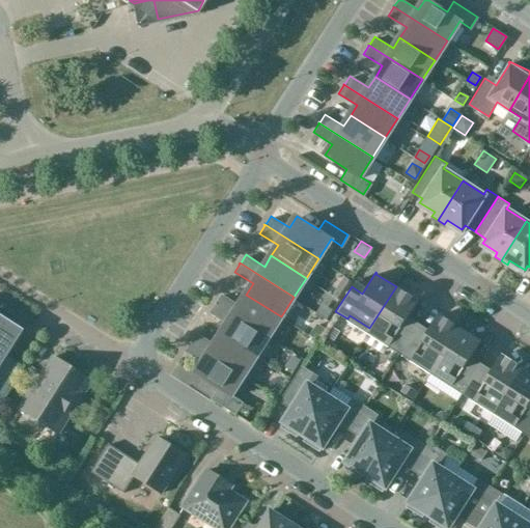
[(339,298),(350,281),(343,277),(332,294),(339,298)]
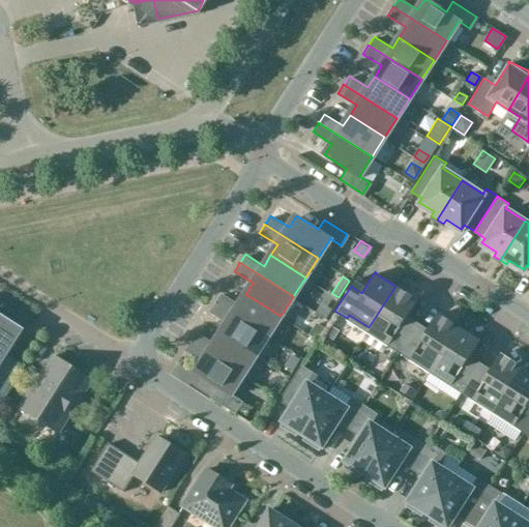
[(395,286),(369,327),(388,341),(386,344),(398,351),(413,326),(403,320),(416,298),(415,297),(415,298),(395,286)]
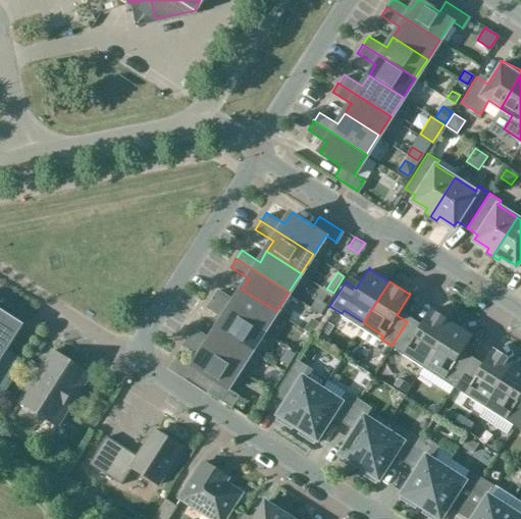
[(276,311),(242,290),(236,300),(217,289),(211,297),(264,330),(276,311)]
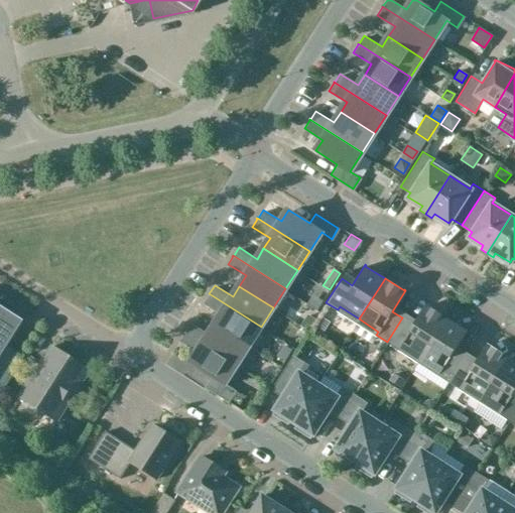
[(312,292),(306,302),(319,310),(325,302),(326,301),(323,299),(312,292)]
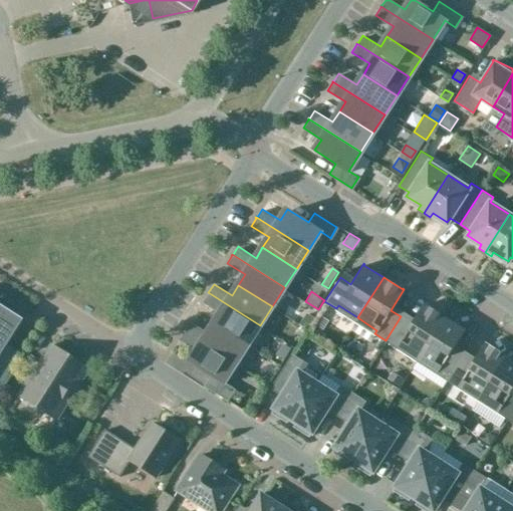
[(221,312),(214,322),(248,344),(260,325),(208,292),(203,301),(221,312)]
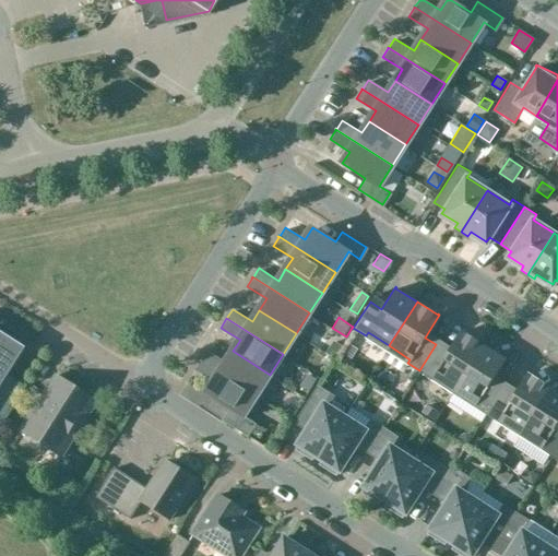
[(0,416),(22,382),(8,374),(25,345),(0,329),(0,416)]
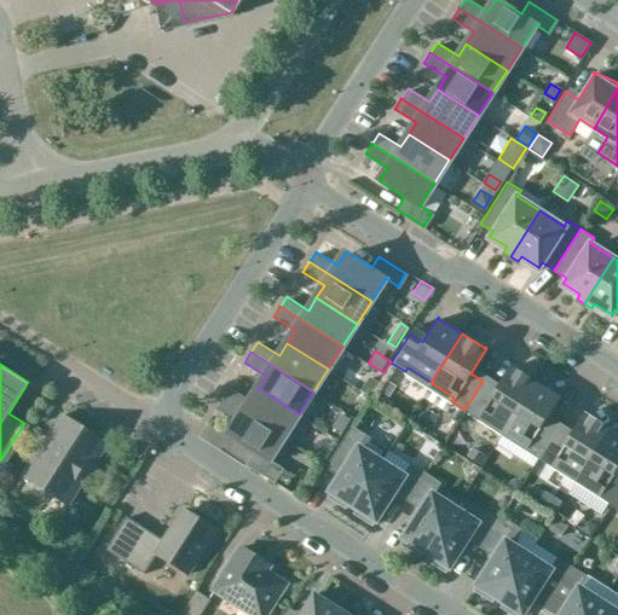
[(483,381),(465,410),(478,418),(480,415),(503,429),(535,381),(512,366),(513,365),(512,364),(496,388),(483,381)]
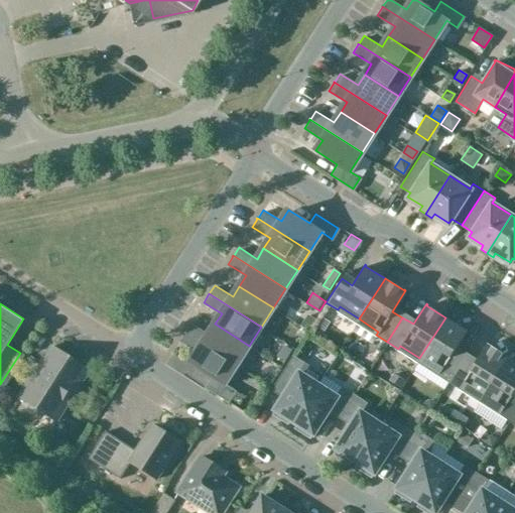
[(314,318),(306,313),(299,325),(307,330),(314,318)]
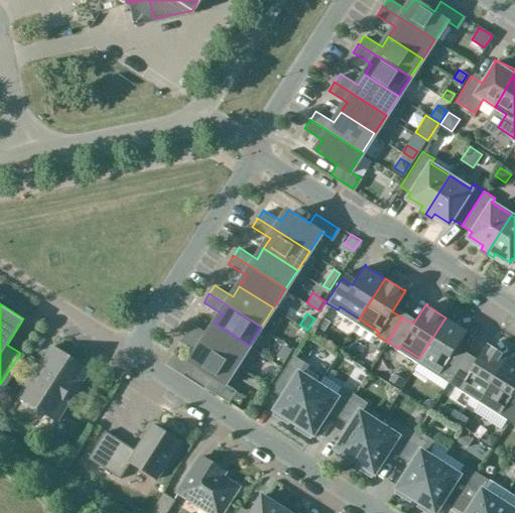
[(445,317),(419,358),(438,370),(437,374),(448,381),(464,357),(454,350),(467,330),(466,329),(465,330),(445,317)]
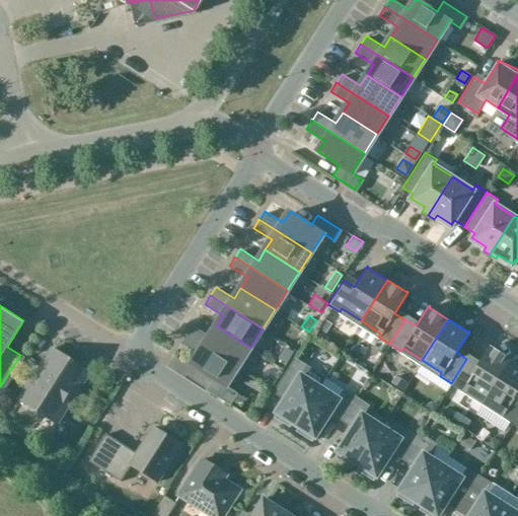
[(186,333),(238,366),(250,348),(216,325),(210,337),(192,324),(187,333),(186,333)]
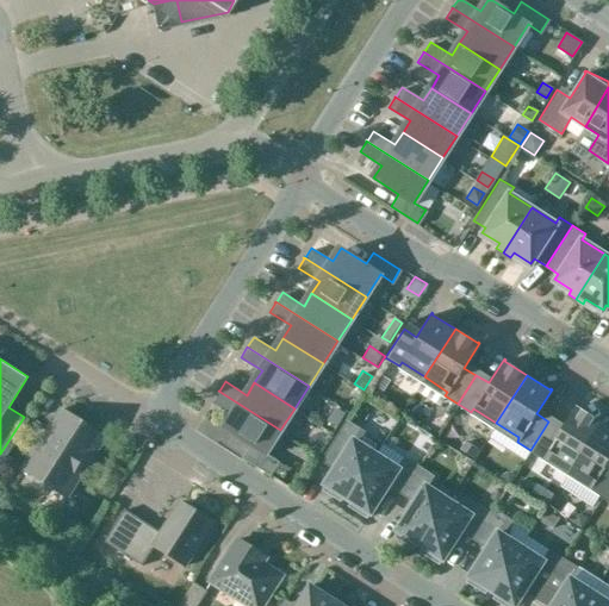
[(280,430),(218,391),(218,392),(212,401),(234,414),(225,429),(250,444),(243,456),(269,473),(278,461),(266,453),(280,430)]
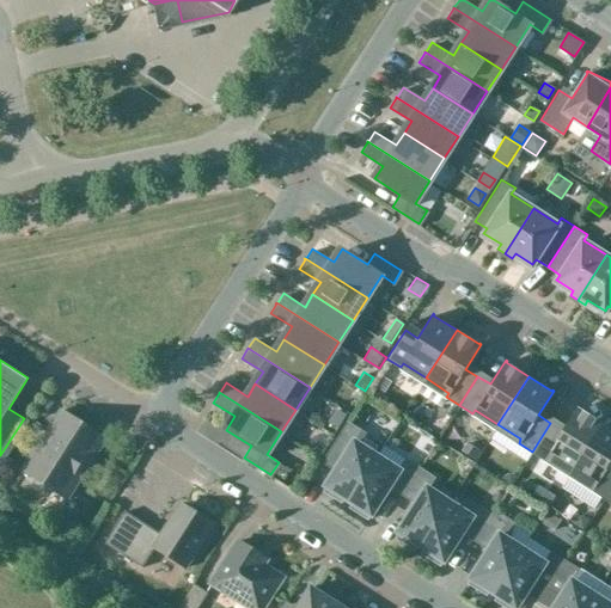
[(562,430),(550,423),(532,452),(545,460),(548,456),(570,471),(602,423),(579,407),(579,406),(578,406),(562,430)]
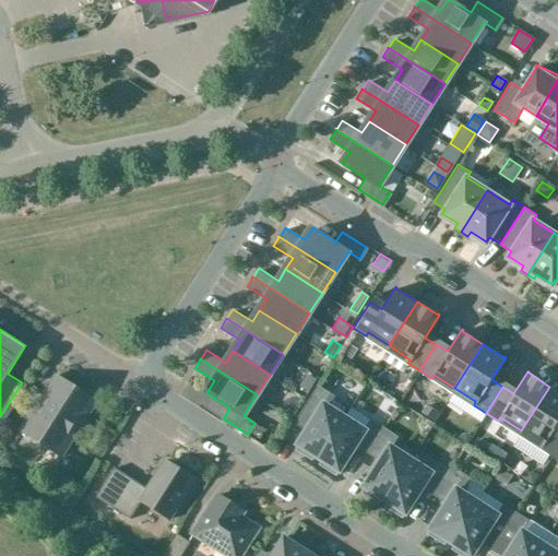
[(55,373),(20,428),(61,454),(96,399),(55,373)]
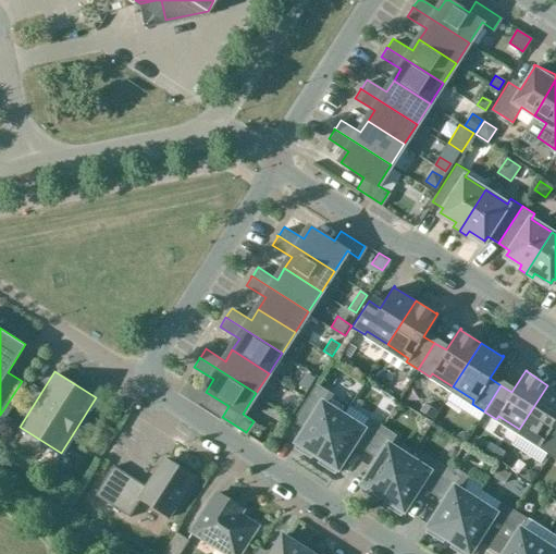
[(306,390),(313,378),(305,372),(298,384),(306,390)]
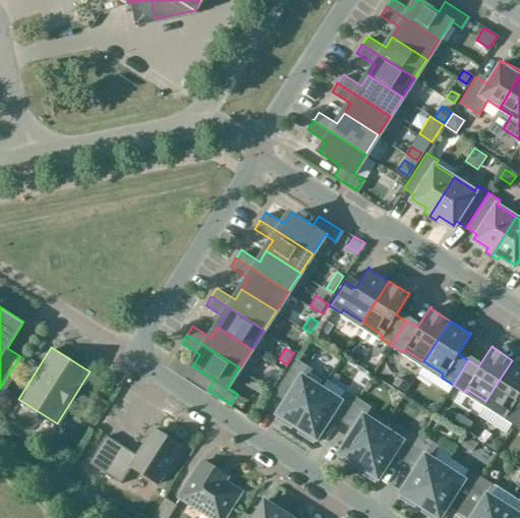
[(281,381),(274,393),(285,400),(275,416),(291,426),(293,422),(296,424),(321,387),(302,376),(308,365),(296,357),(281,381)]
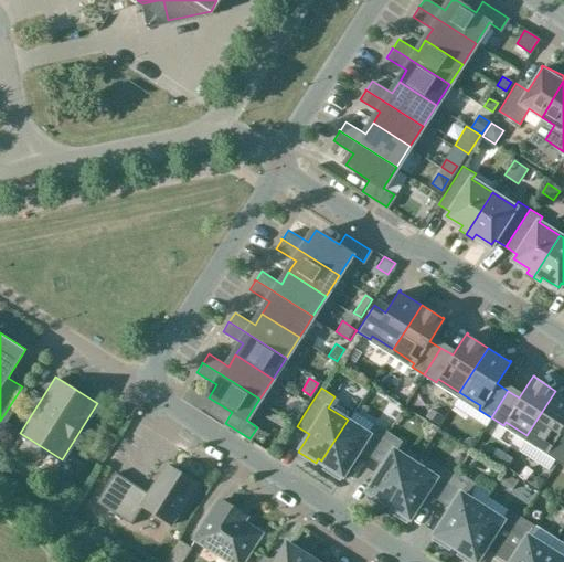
[(545,452),(557,459),(563,449),(563,426),(563,425),(563,395),(555,391),(527,435),(547,448),(545,452)]
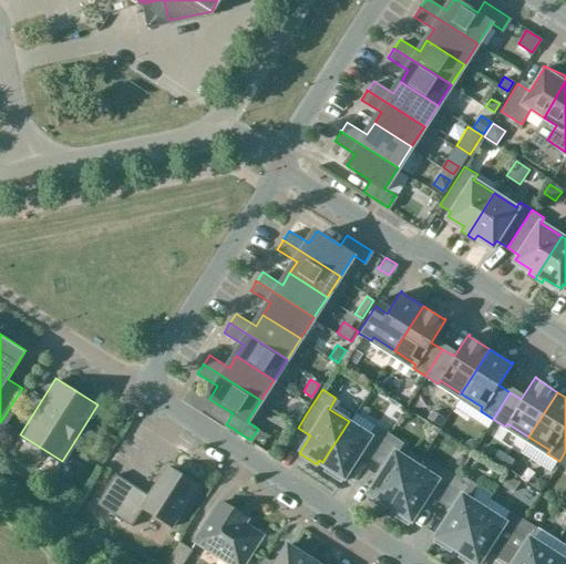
[(426,418),(439,426),(444,417),(432,409),(426,418)]
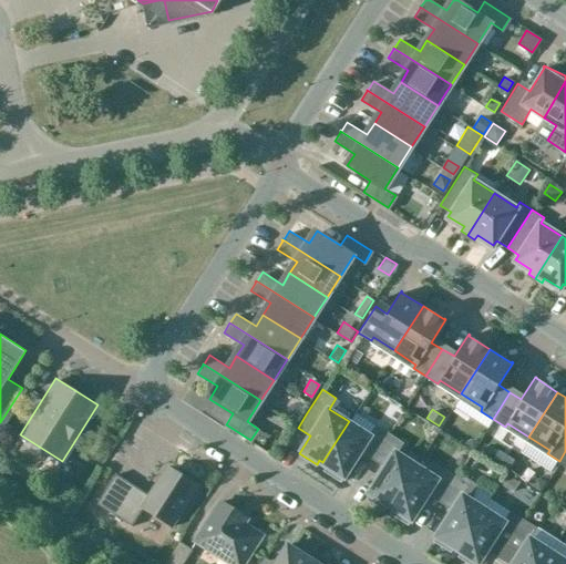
[(349,421),(322,462),(326,464),(323,469),(341,480),(361,449),(373,457),(389,432),(356,411),(349,421)]
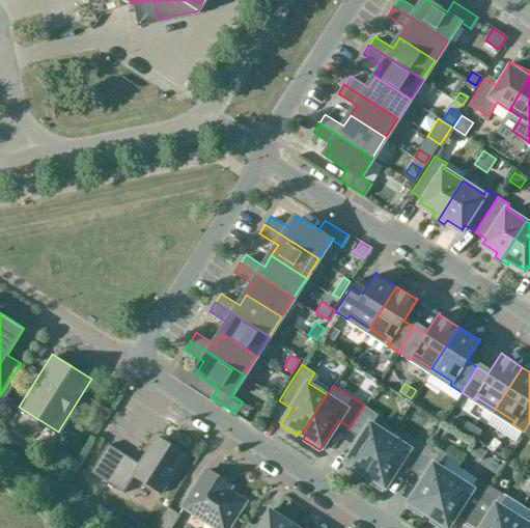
[(378,413),(364,405),(350,427),(361,436),(342,464),(359,475),(362,471),(365,473),(390,435),(371,422),(378,413)]
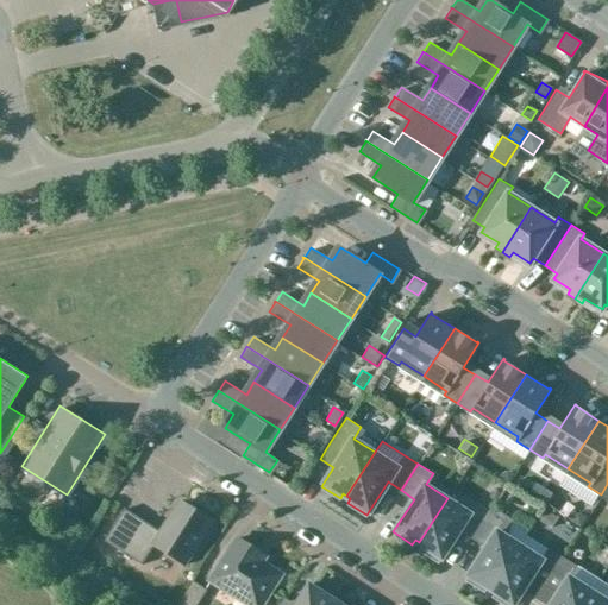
[(537,496),(563,512),(577,490),(551,473),(537,496)]
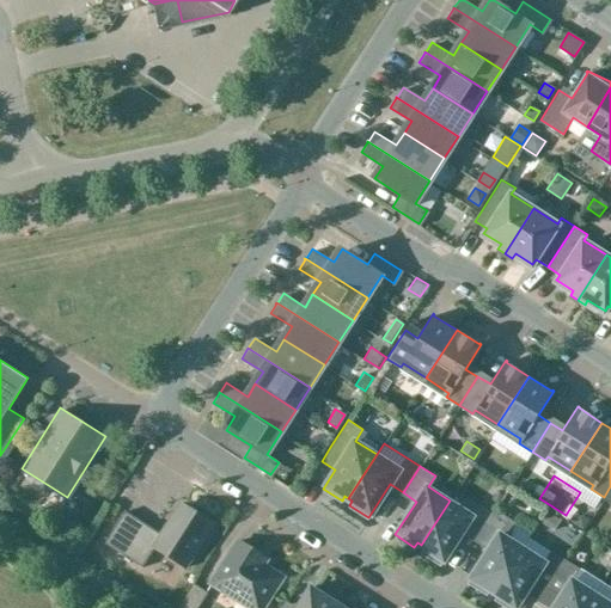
[(471,514),(450,501),(421,545),(425,547),(422,551),(441,564),(462,530),(476,539),(493,513),(478,503),(471,514)]
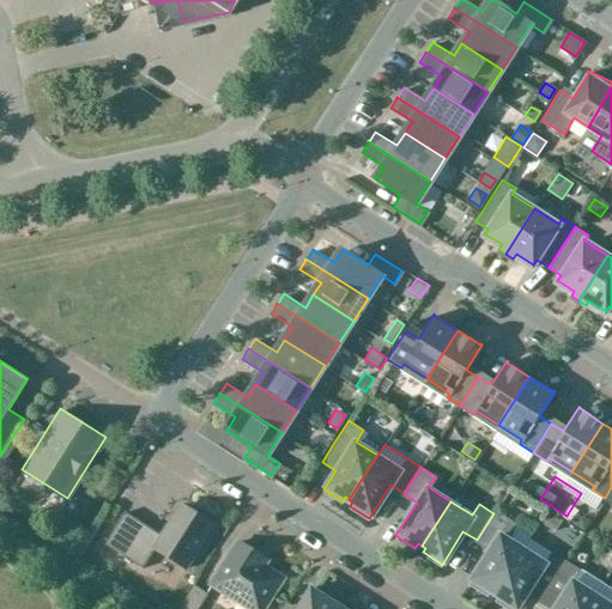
[(125,510),(104,542),(141,566),(155,547),(186,566),(213,523),(181,503),(161,533),(125,510)]
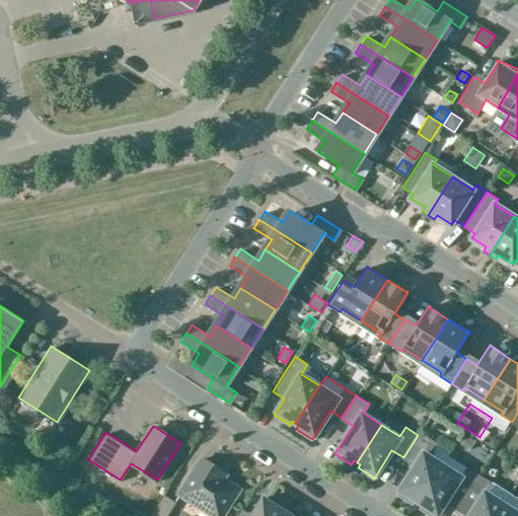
[(418,435),(403,457),(415,464),(396,493),(413,503),(415,500),(418,502),(442,463),(432,457),(436,442),(420,431),(418,435)]
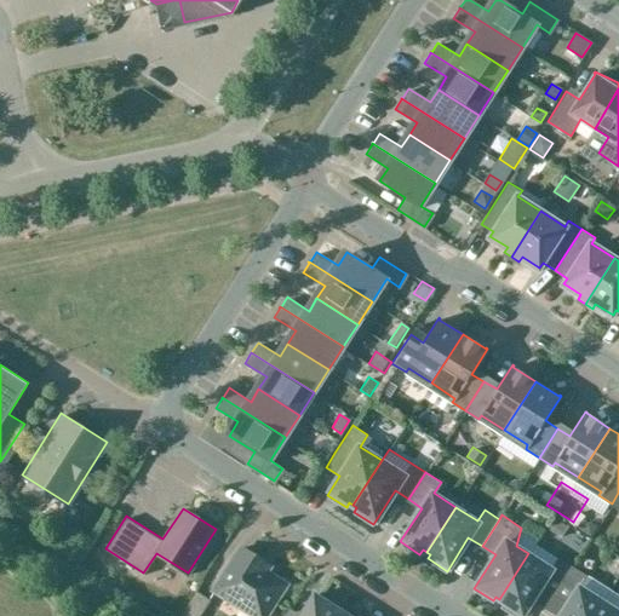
[(552,518),(544,529),(560,539),(567,527),(552,518)]
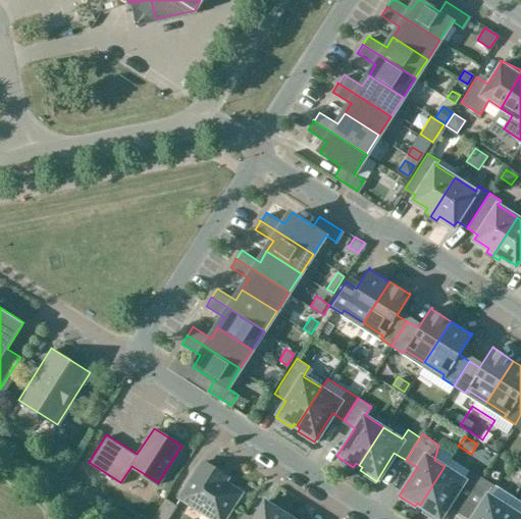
[(497,453),(503,443),(497,439),(490,440),(486,447),(497,453)]
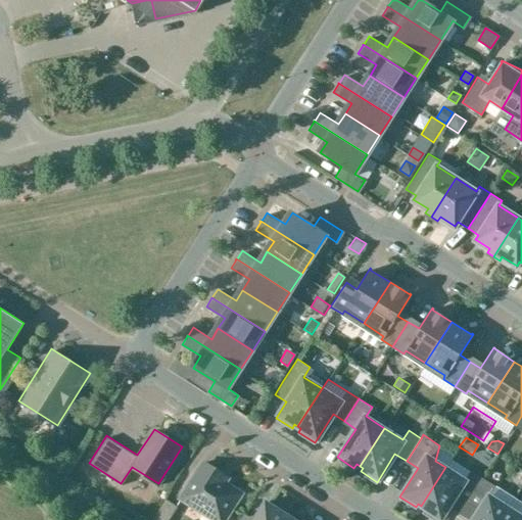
[(180,497),(216,519),(223,519),(241,492),(224,481),(227,476),(202,461),(180,497)]
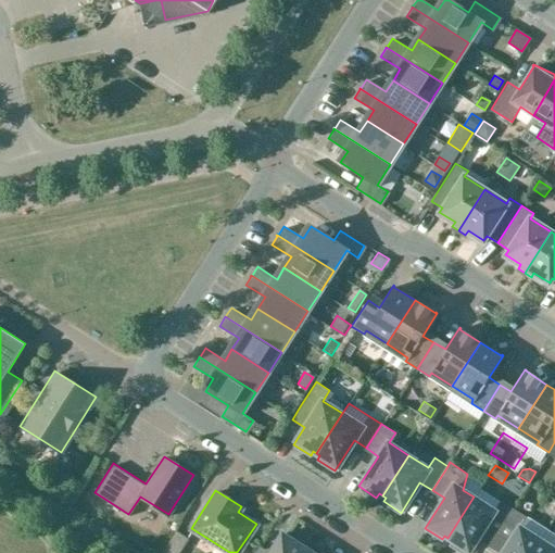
[(491,542),(514,507),(500,499),(493,510),(474,497),(448,538),(451,540),(449,543),(463,552),(467,552),(479,535),(491,542)]
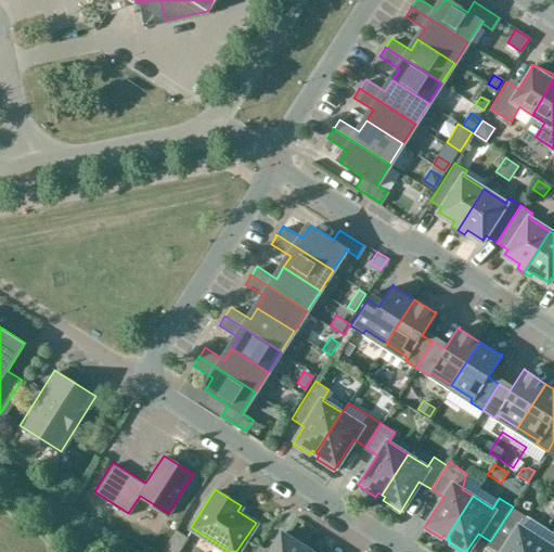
[(529,551),(539,538),(519,526),(526,515),(513,506),(490,541),(503,549),(500,551),(529,551)]
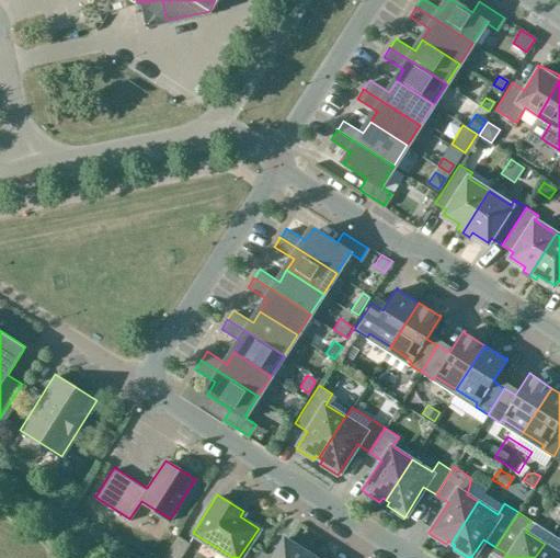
[(161,557),(179,557),(190,542),(178,534),(161,557)]
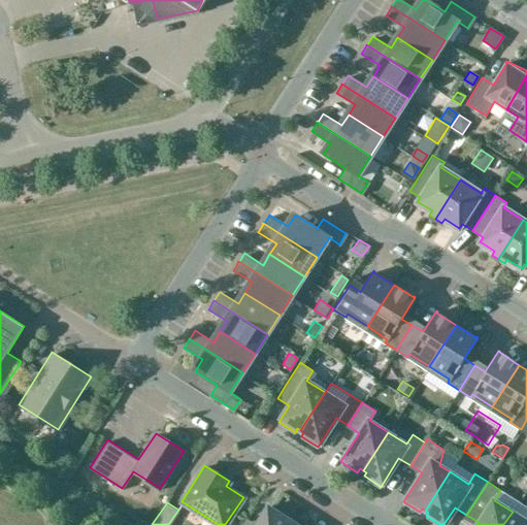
[(284,524),(288,519),(267,505),(256,523),(245,517),(239,524),(284,524)]
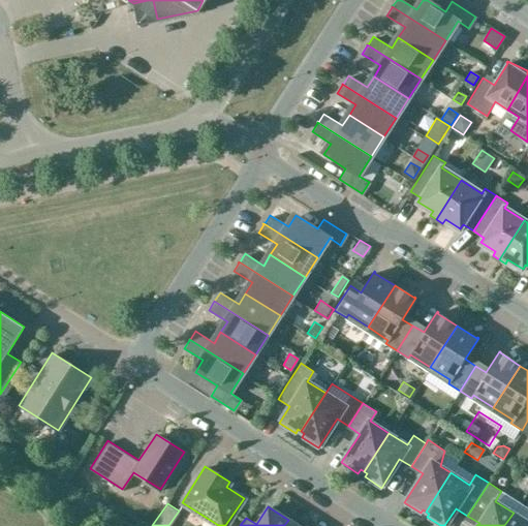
[(527,525),(527,522),(514,513),(504,525),(527,525)]
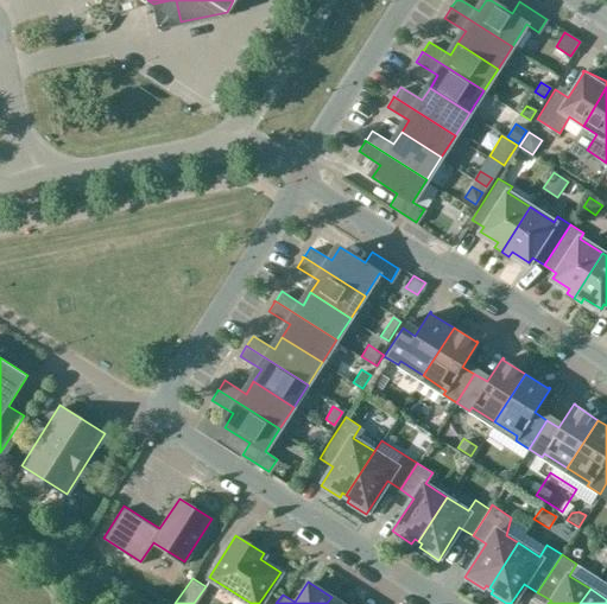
All buildings are outlined.
